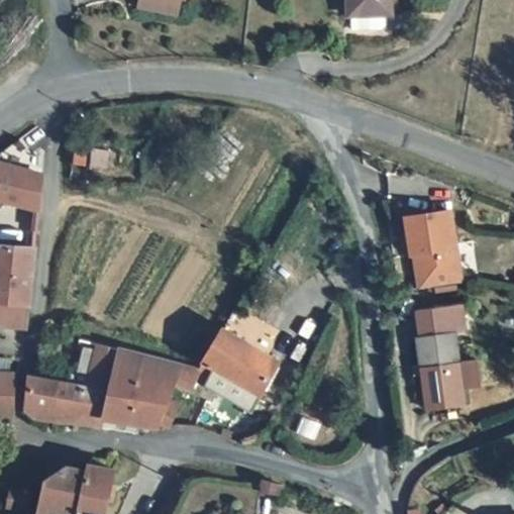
[(171,0),(135,0),(133,13),(168,18),(171,0)]
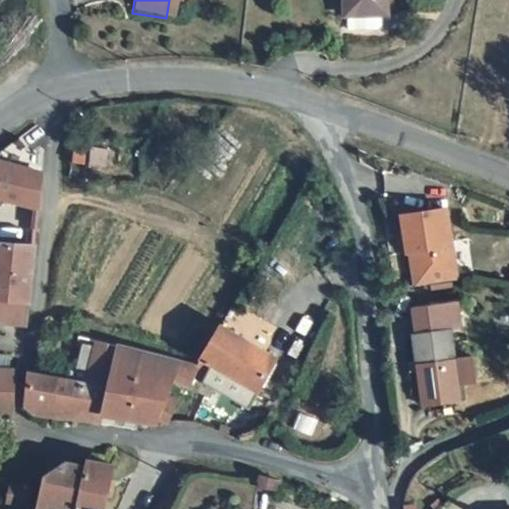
[(342,0),(344,15),(346,15),(347,30),(376,29),(380,25),(379,13),(384,13),(383,0),(342,0)]
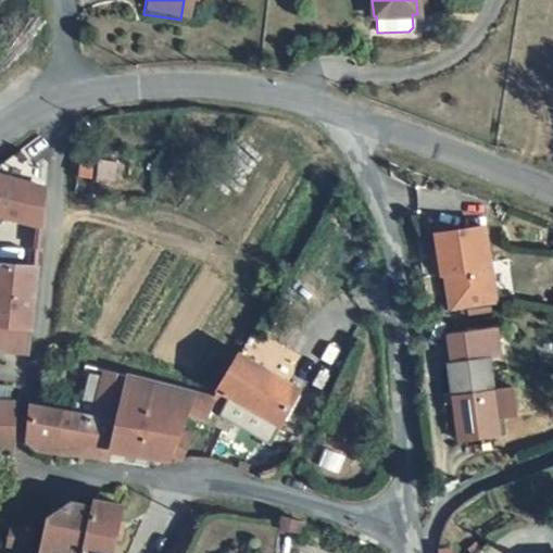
[(0,217),(36,227),(38,189),(33,188),(34,170),(26,170),(13,152),(0,162),(0,217)]
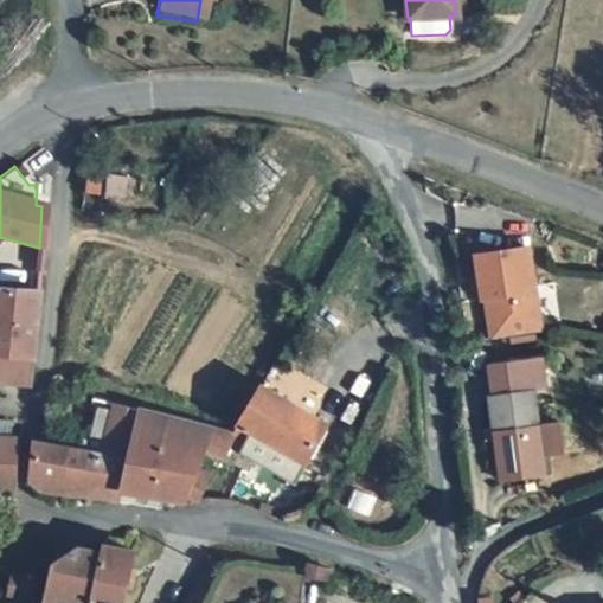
[(81,188),(104,193),(108,173),(83,170),(81,188)]
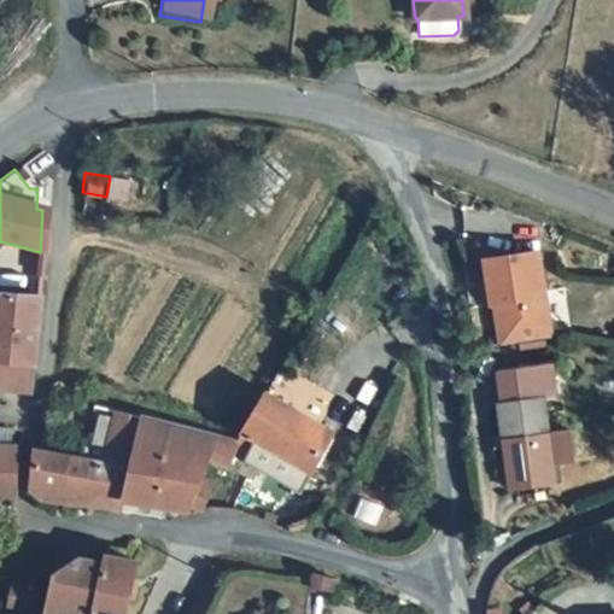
[(128,182),(110,176),(106,197),(124,200),(128,182)]
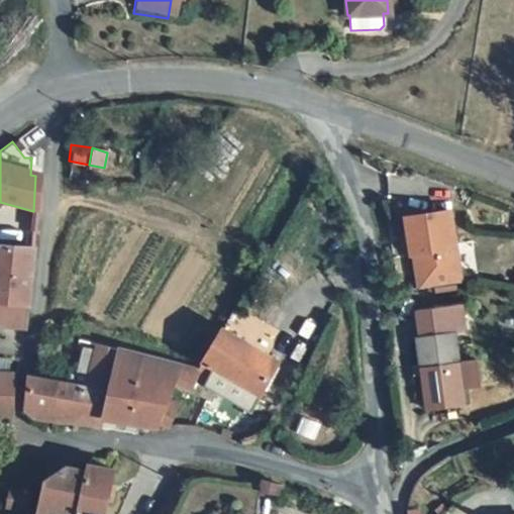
[(419,255),(425,289),(460,282),(446,210),(403,219),(410,257),(413,257),(419,255)]
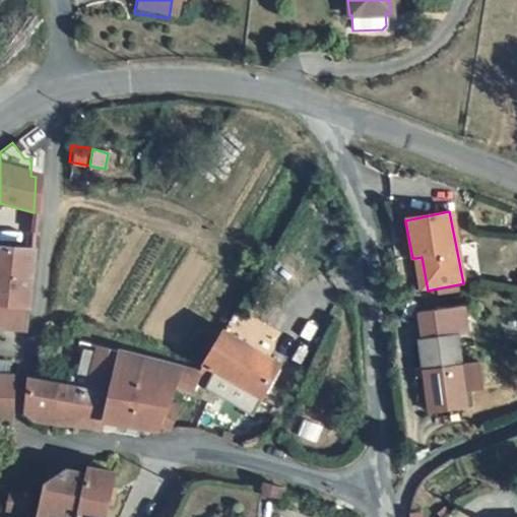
[(0,323),(27,327),(31,247),(16,246),(0,244),(0,323)]
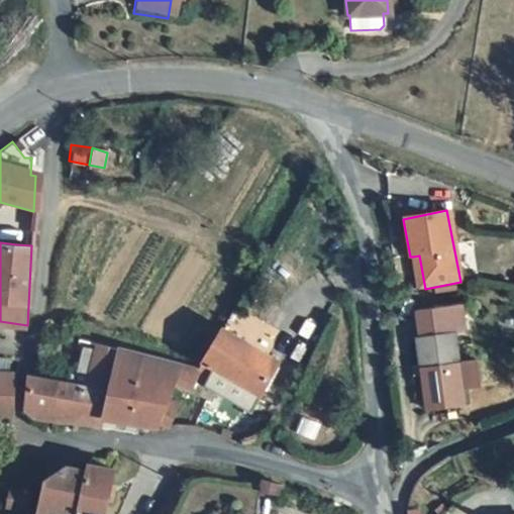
[(413,257),(419,290),(425,289),(419,255),(413,257)]
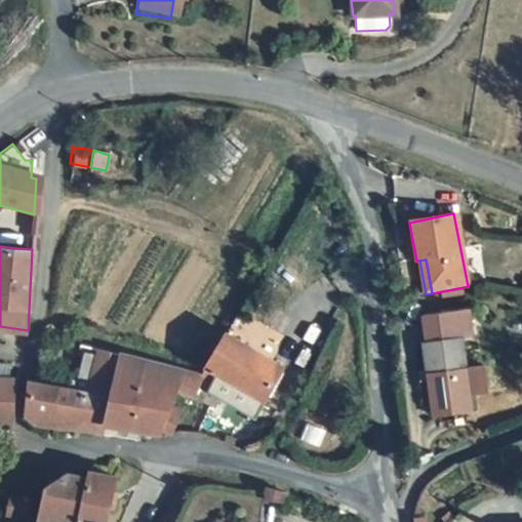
[(424,343),(435,412),(471,407),(469,390),(480,389),(476,362),(466,364),(462,337),(473,336),(469,309),(423,316),(427,343),(424,343)]
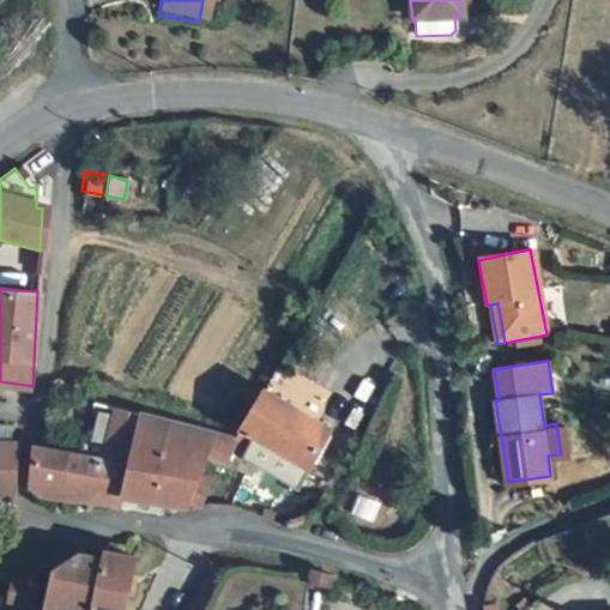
[(325,424),(263,387),(241,424),(253,433),(305,461),(325,424)]
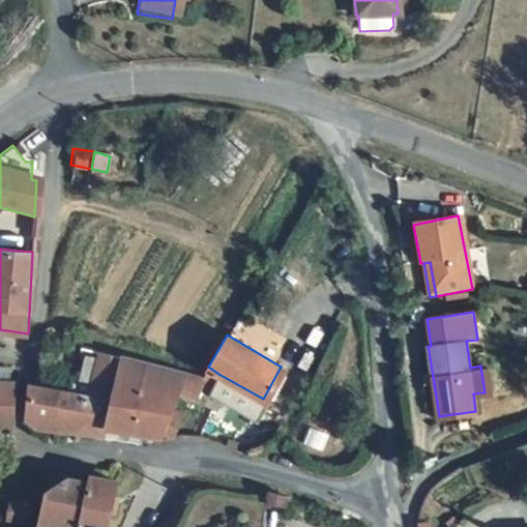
[(155,426),(167,421),(181,427),(189,408),(176,403),(179,394),(191,394),(201,383),(210,388),(218,374),(208,367),(201,378),(125,358),(113,404),(109,421),(155,426)]
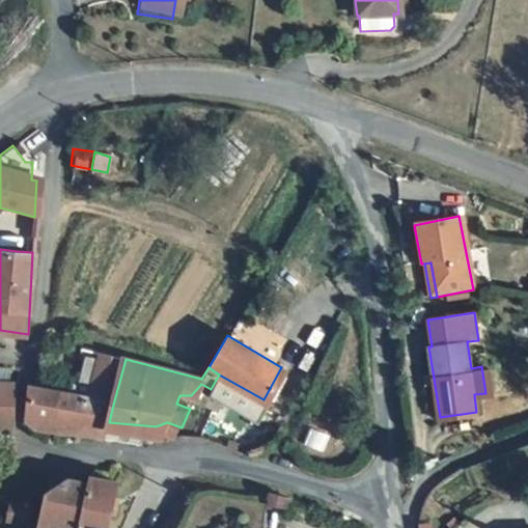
[(0,419),(10,420),(10,383),(6,383),(7,370),(0,369),(0,419)]
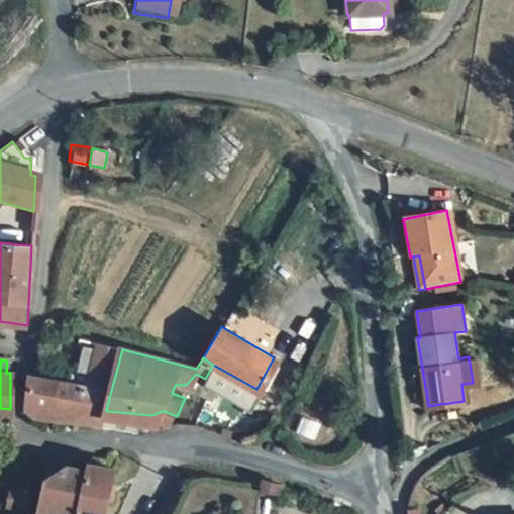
[(48,427),(52,413),(60,383),(37,376),(25,375),(21,405),(48,427)]
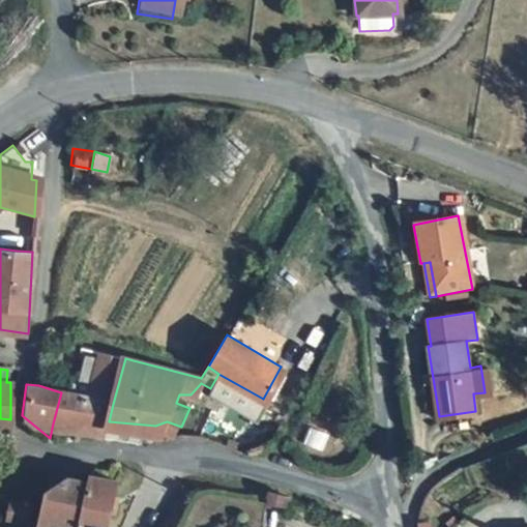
[(113,404),(61,392),(53,423),(82,431),(85,417),(109,422),(109,421),(113,404)]
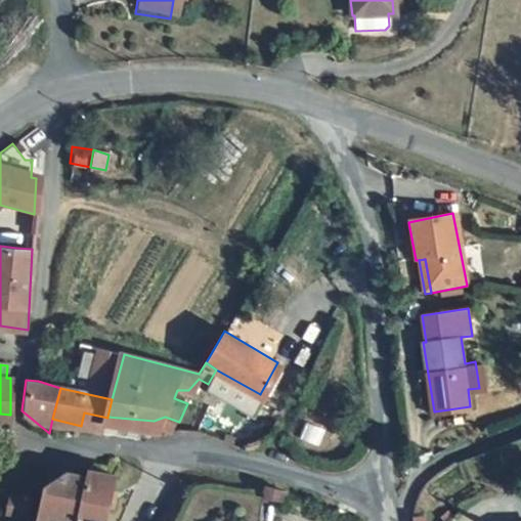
[(81,426),(93,429),(104,428),(107,418),(84,413),(81,426)]
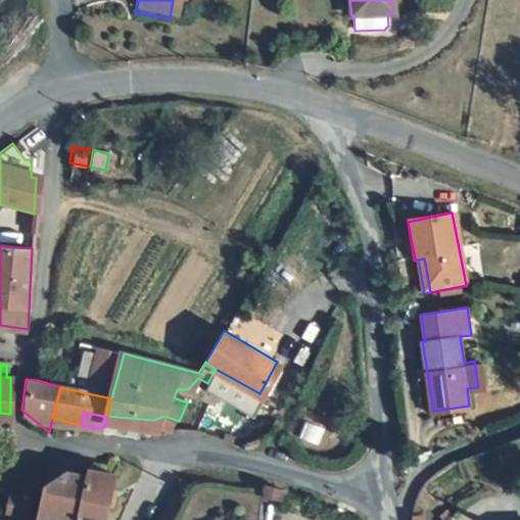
[(46,484),(41,516),(63,519),(101,519),(111,484),(115,470),(92,467),(91,472),(69,468),(46,484)]
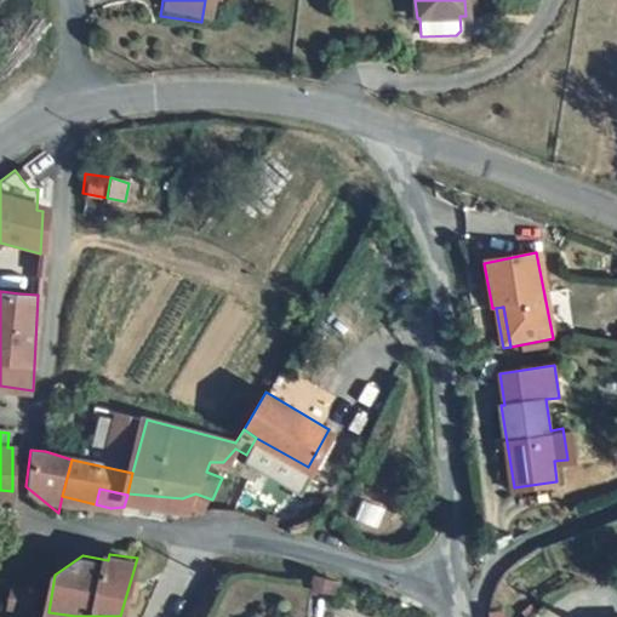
[(10,583),(5,604),(27,609),(29,586),(10,583)]
